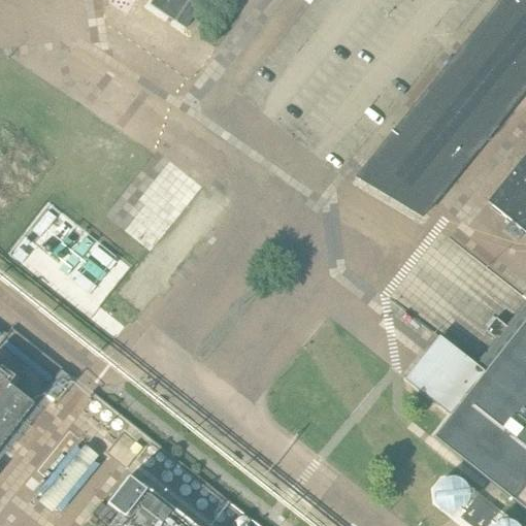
[(201,6),(191,0),(153,0),(152,2),(187,27),(201,6)]
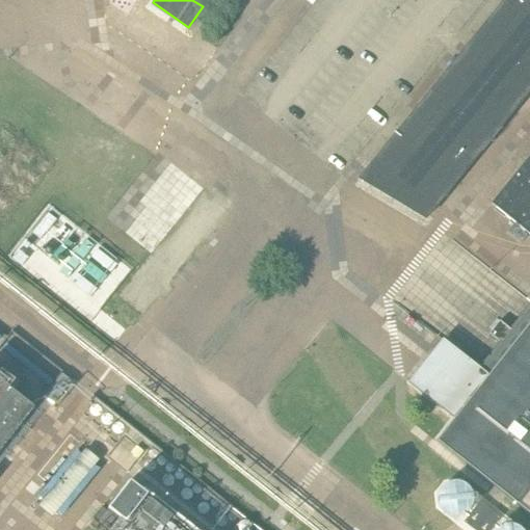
[(503,0),(362,177),(427,217),(440,203),(529,90),(529,0),(503,0)]
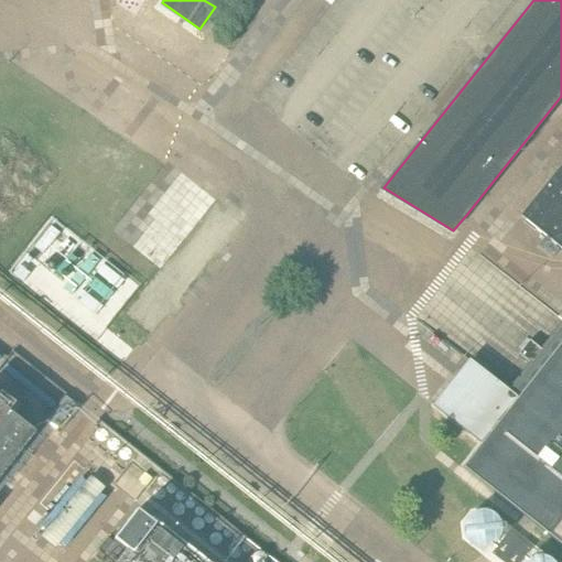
[(561,165),(522,215),(561,247),(561,165)]
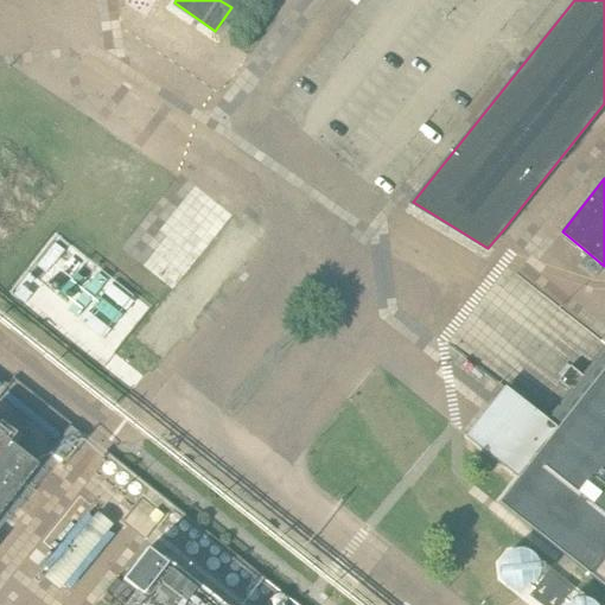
[(159,365),(259,237),(230,215),(131,343),(159,365)]
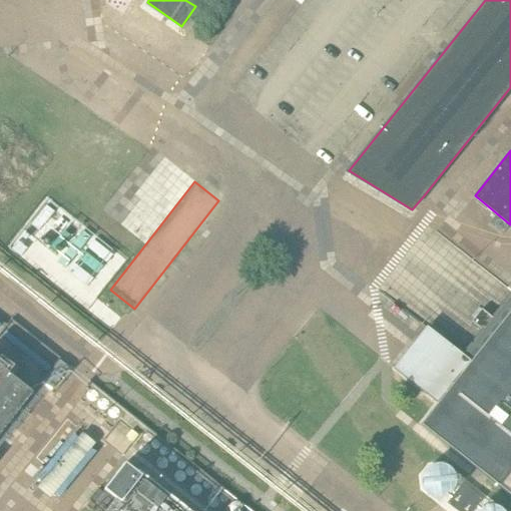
[(483,308),(474,320),(485,329),(465,354),(440,334),(406,375),(439,402),(422,423),(510,493),(510,286),(510,296),(494,317),(483,308)]
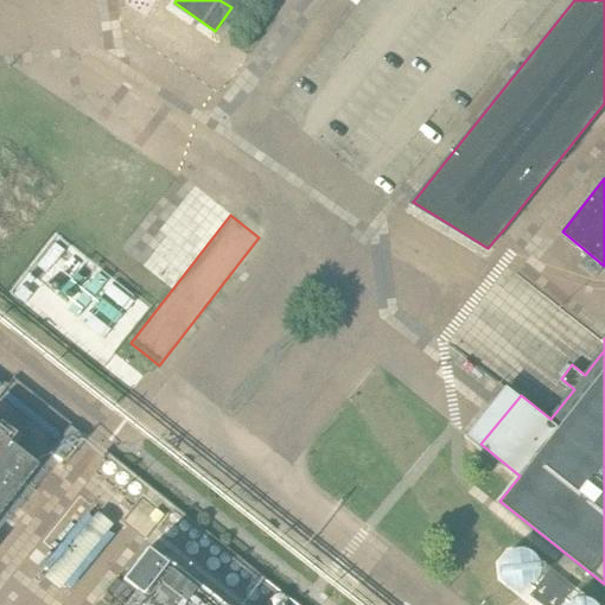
[(72,424),(52,450),(64,458),(84,432),(72,424)]
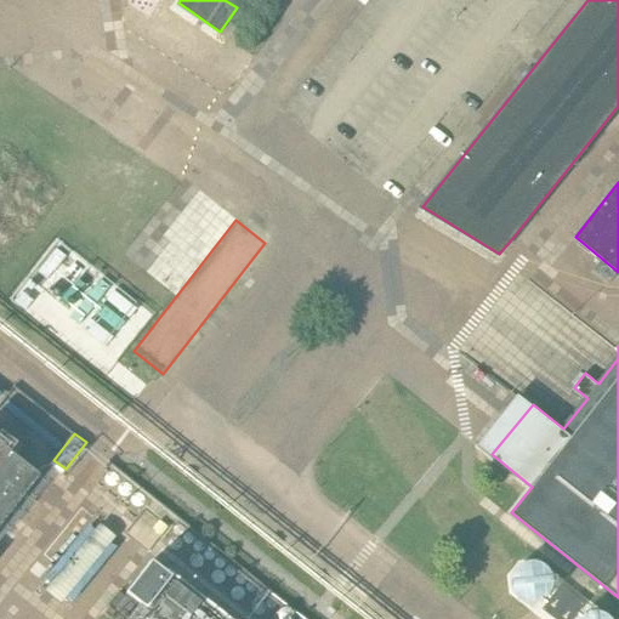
[(0,527),(41,475),(0,442),(0,527)]
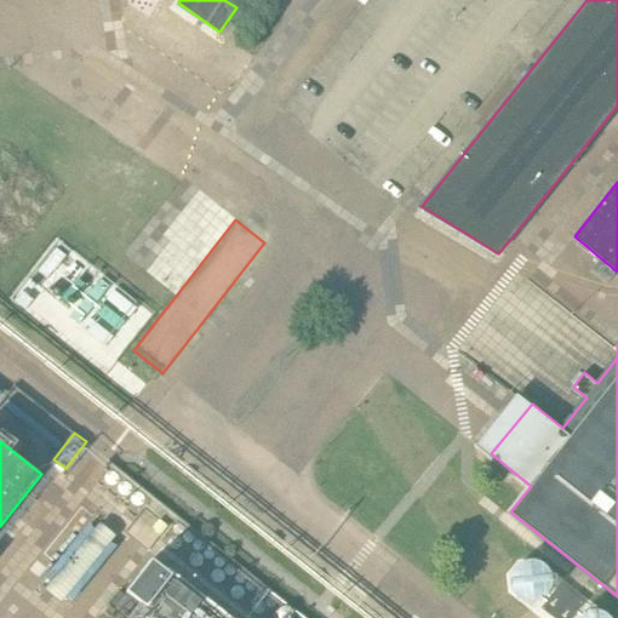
[(44,582),(70,601),(118,536),(91,516),(44,582)]
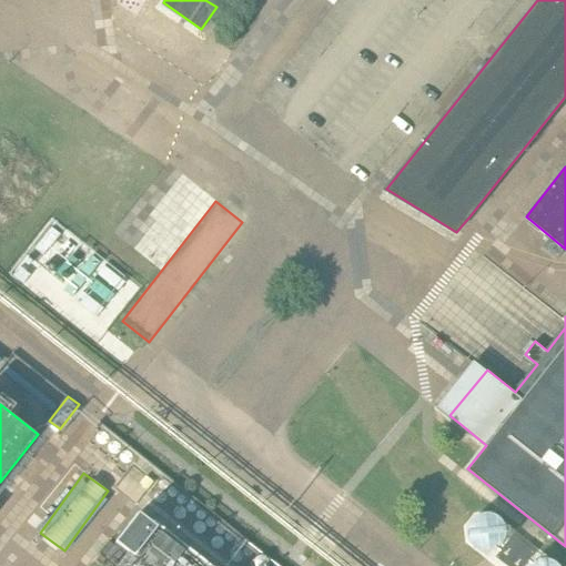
[(470,526),(470,529),(470,533),(470,536),(471,538),(473,542),(474,544),(476,546),(478,547),(482,548),(484,549),(486,549),(489,549),(492,549),(494,548),(497,547),(499,546),(502,544),(503,542),(505,539),(506,536),(506,534),(507,531),(506,528),(506,525),(505,522),(503,519),(501,516),(498,514),(495,513),(492,512),(489,512),(488,512),(485,512),(482,513),(478,514),(476,516),(474,518),(472,521),(471,524),(470,526)]
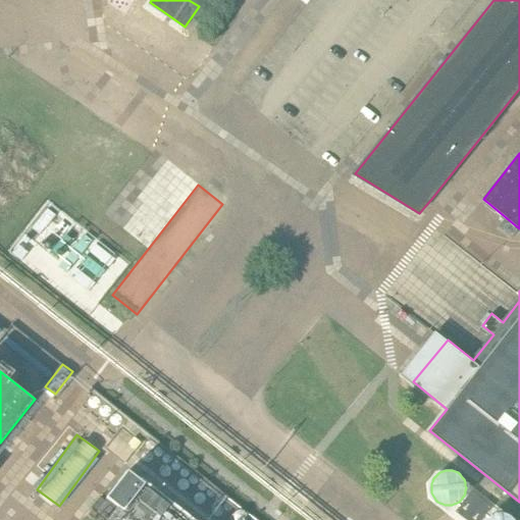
[(140,480),(127,471),(106,498),(119,508),(108,519),(197,519),(143,477),(140,480)]
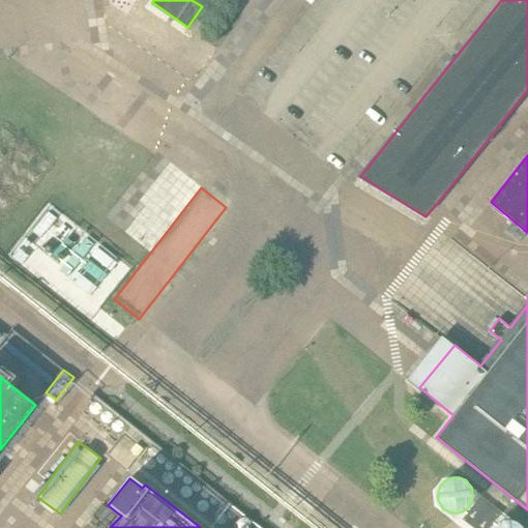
[(479,498),(464,518),(476,527),(488,527),(500,514),(479,498)]
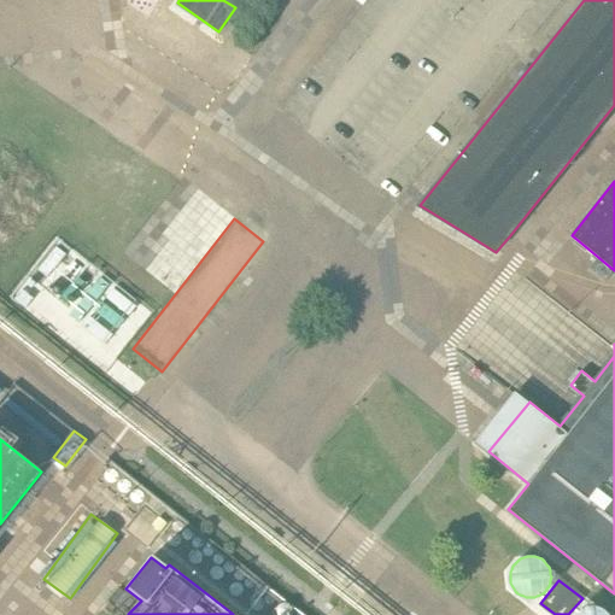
[(279,607),(279,610),(279,613),(280,614),(281,614),(290,614),(291,614),(292,613),(293,611),(293,609),(293,607),(292,605),(291,603),(290,602),(288,602),(285,601),(283,602),(281,603),(280,605),(279,607)]
